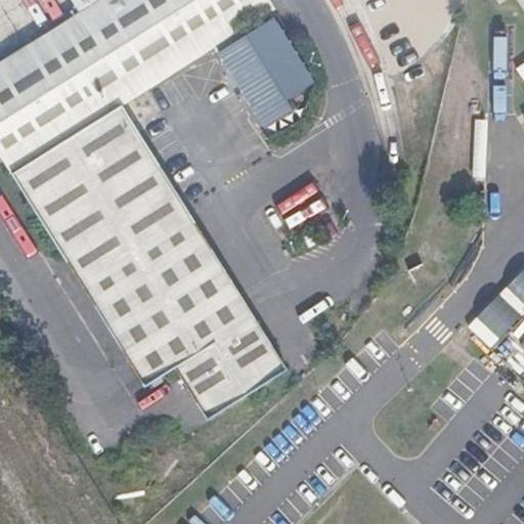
[(244,28),(249,24),(274,8),(268,0),(70,0),(76,9),(0,56),(0,158),(9,174),(121,104),(244,28)]
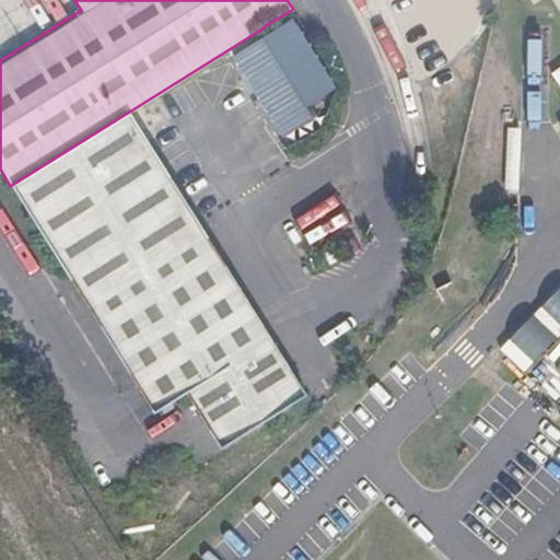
[(269,32),(266,25),(260,30),(264,35),(234,54),(284,135),(313,117),(306,105),(336,86),(292,18),(269,32)]
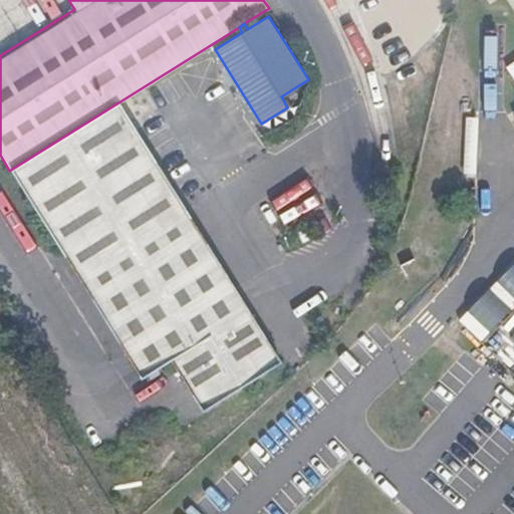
[(185,210),(118,102),(9,171),(74,277),(75,277),(185,210)]
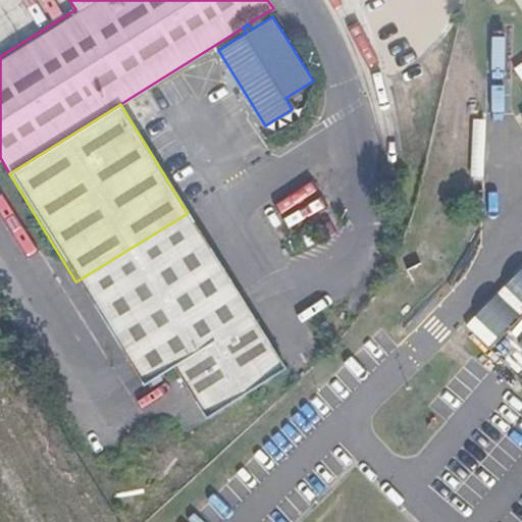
[(256,212),(274,240),(326,204),(307,176),(256,212)]
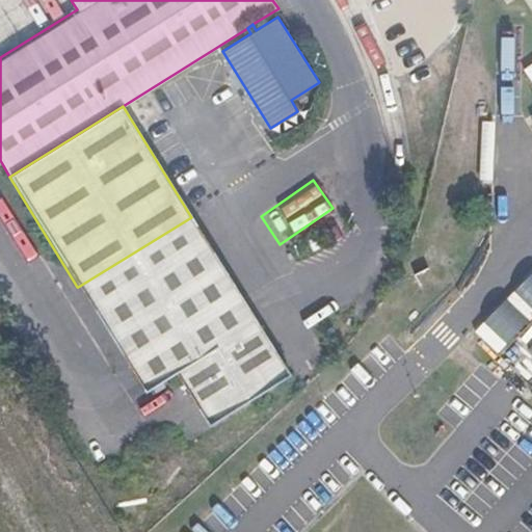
[(191,217),(78,287),(141,391),(171,372),(256,321),(191,217)]
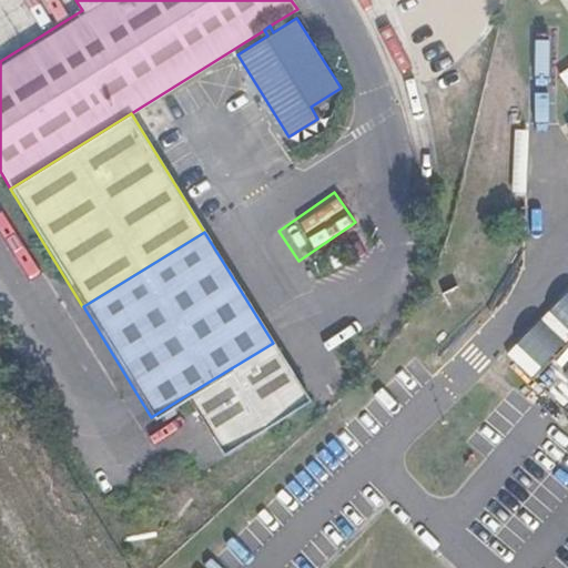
[(567,287),(506,355),(530,377),(567,336),(567,287)]
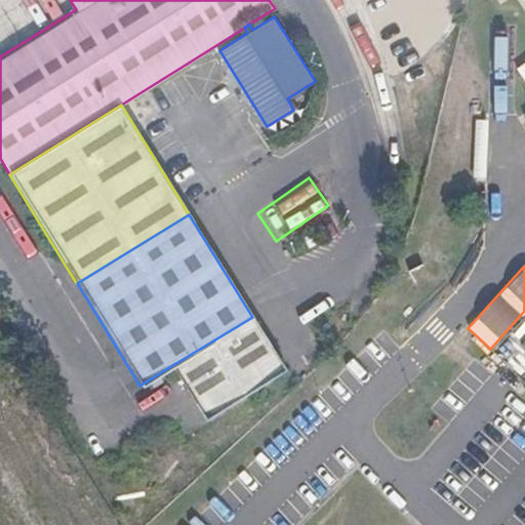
[(252,317),(169,367),(202,420),(285,370),(252,317)]
